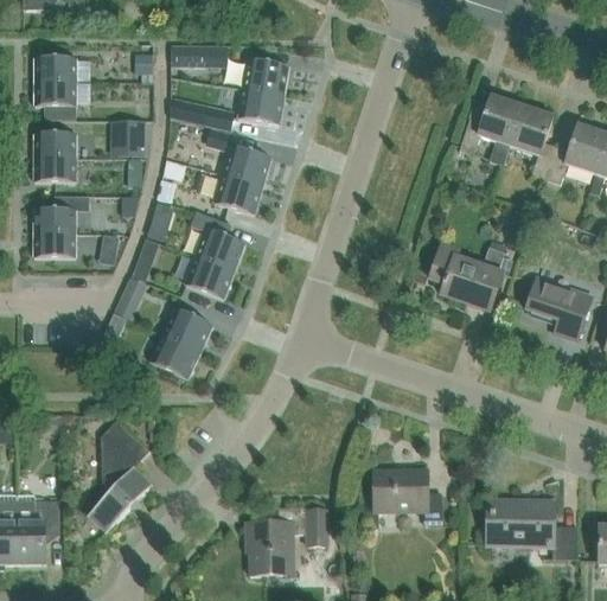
[(171,45),(171,64),(193,64),(193,45),(171,45)]
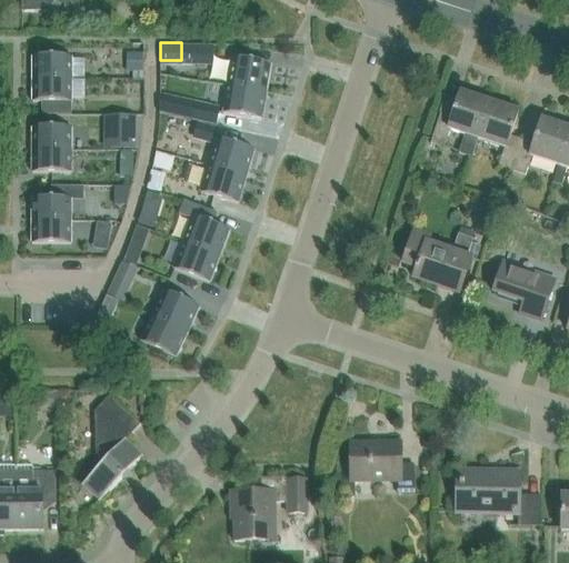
[(130,49),(130,68),(142,68),(142,49),(130,49)]
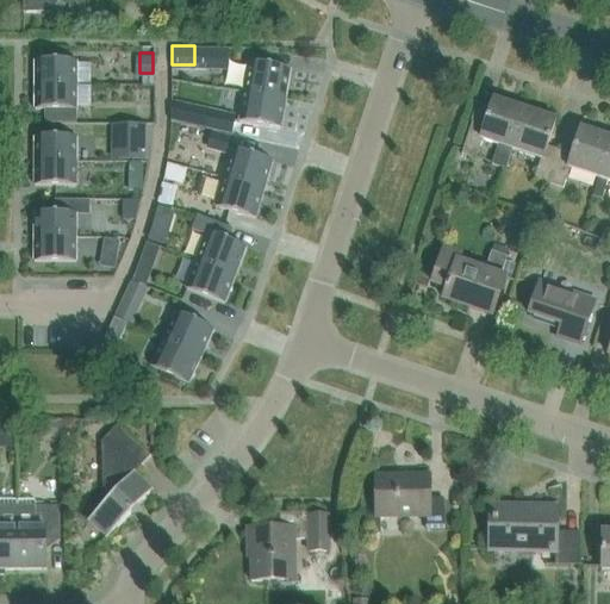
[(35,81),(76,81),(76,57),(35,57),(35,81)]
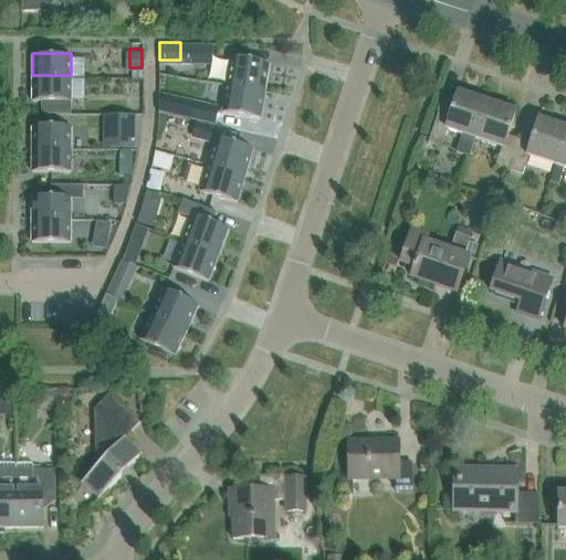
[(227,82),(264,88),(269,61),(231,54),(227,82)]
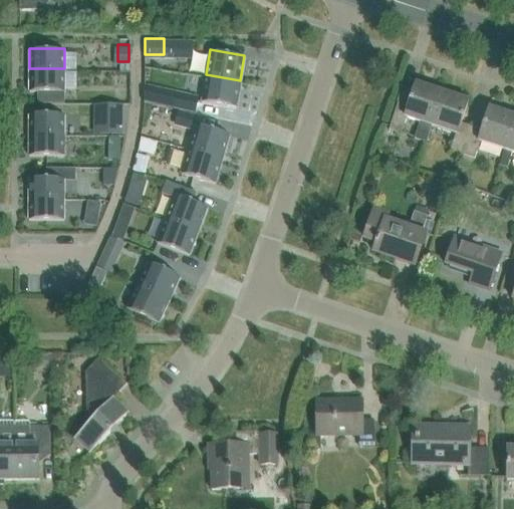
[(64,89),(64,68),(29,68),(29,88),(37,88),(37,100),(64,100),(64,89)]
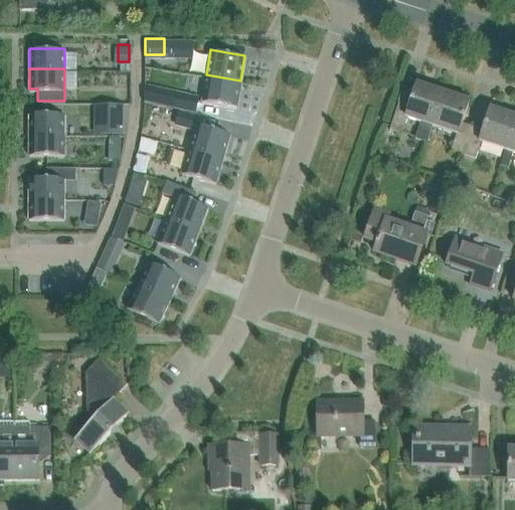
[(240,80),(206,74),(201,100),(236,105),(240,80)]
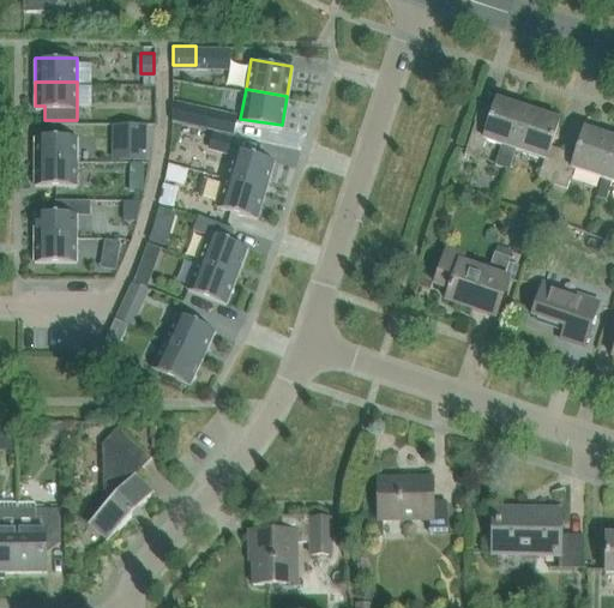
[(495,95),(493,103),(479,98),(473,116),(474,118),(463,150),(477,155),(485,134),(503,140),(495,161),(509,164),(516,144),(528,106),(495,95)]
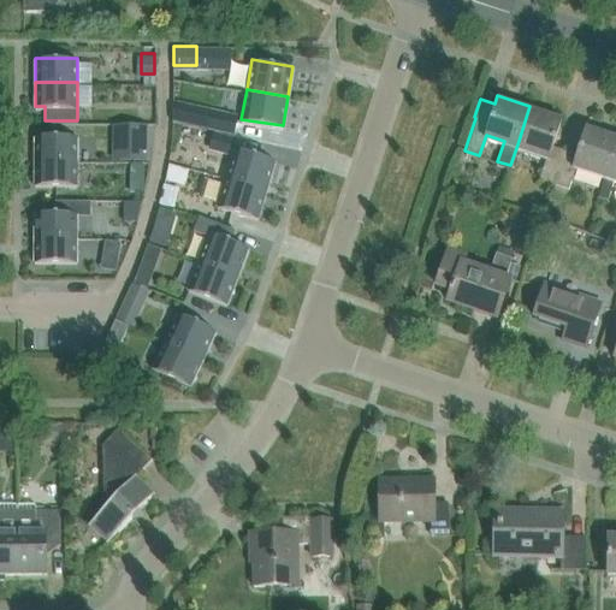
[(196,104),(193,123),(234,131),(237,112),(196,104)]
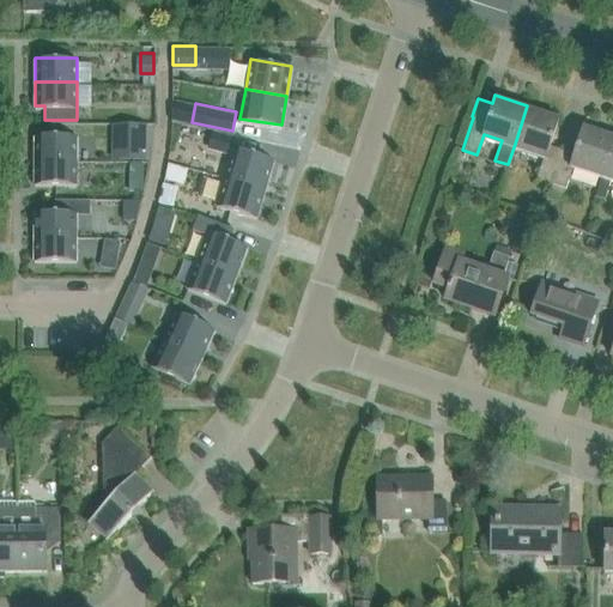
[(536,175),(552,180),(563,146),(550,141),(558,115),(527,105),(515,144),(544,155),(536,175)]
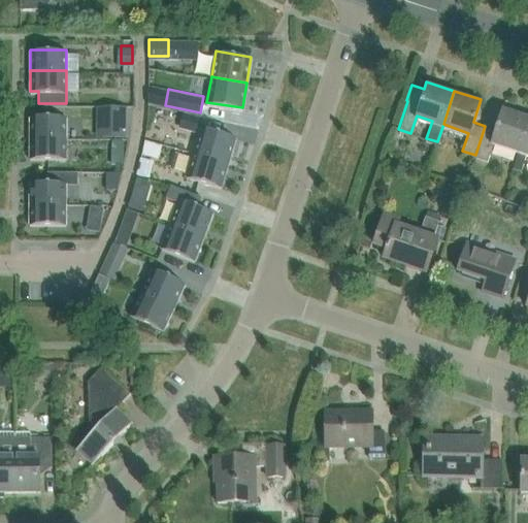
[(495,129),(485,126),(475,155),(487,159),(493,140),(519,150),(527,120),(527,116),(502,107),(495,129)]
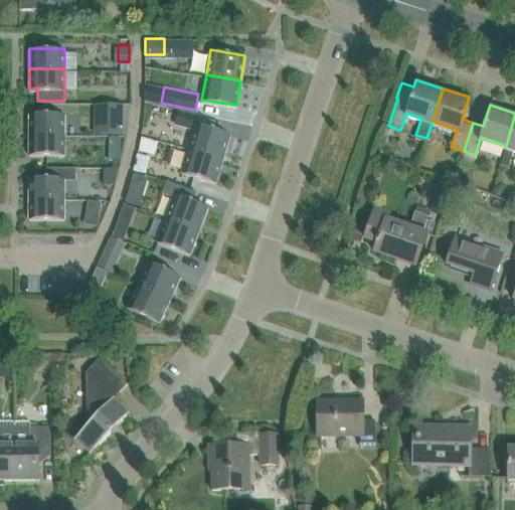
[(178,108),(174,120),(191,125),(194,113),(178,108)]
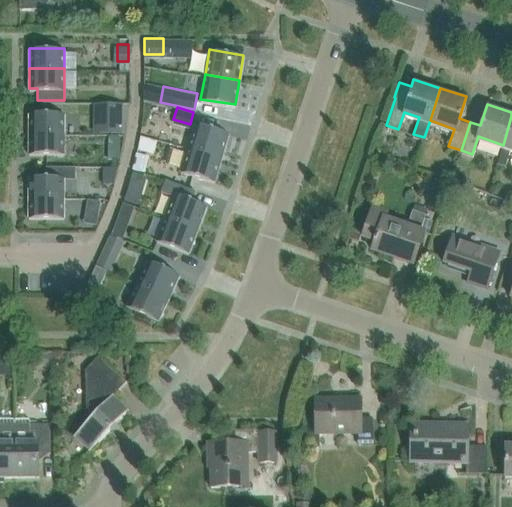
[(29,132),(64,132),(64,112),(29,112),(29,132)]
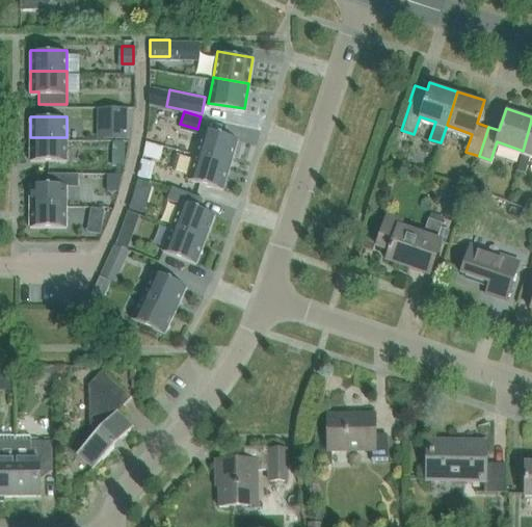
[(103,116),(103,135),(126,135),(126,116),(103,116)]
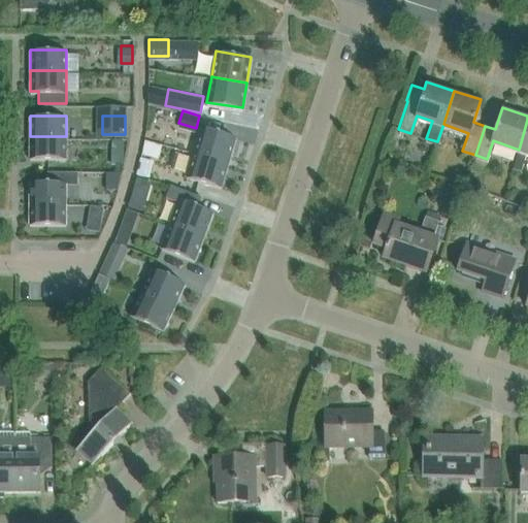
[(527,120),(519,150),(513,166),(522,169),(527,153),(527,152),(527,120)]
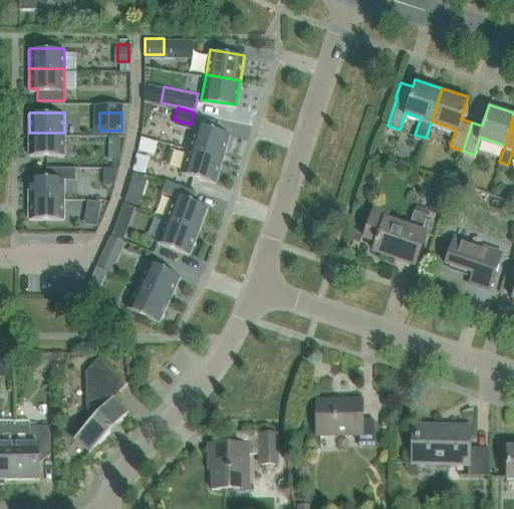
[(188,147),(222,157),(229,133),(195,122),(188,147)]
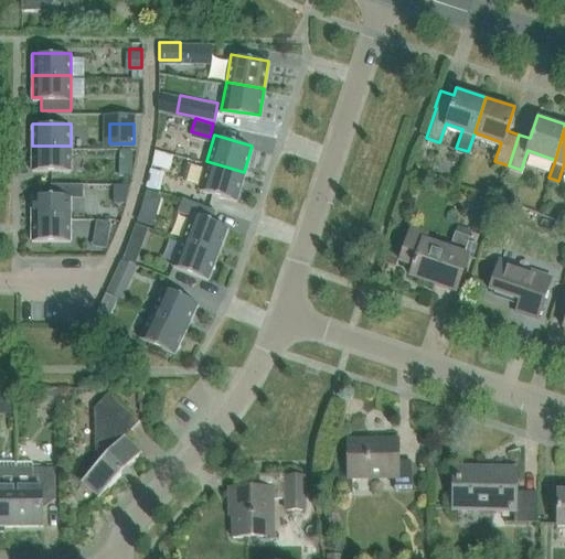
[(71,146),(32,146),(31,168),(71,168),(71,146)]
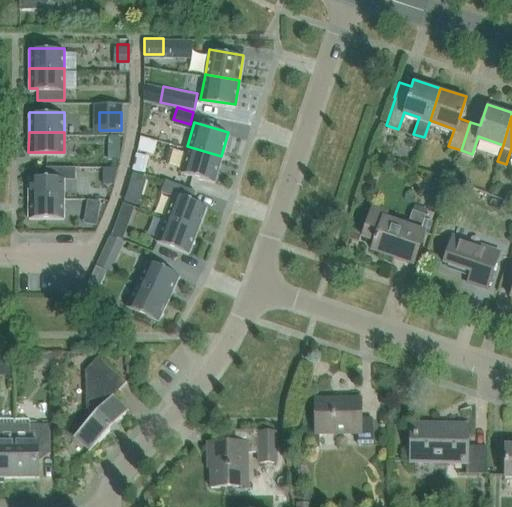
[(110,133),(110,146),(119,146),(119,134),(110,133)]
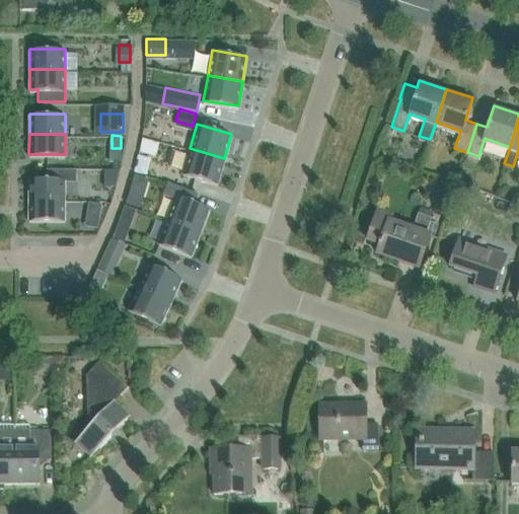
[(190,148),(182,172),(217,182),(224,158),(190,148)]
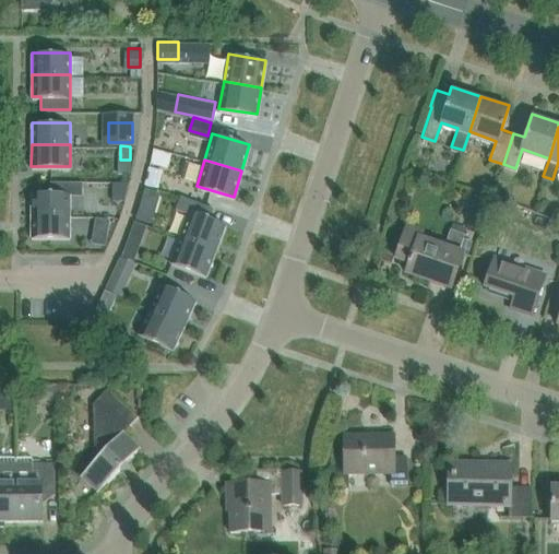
[(149,165),(145,181),(156,184),(161,168),(149,165)]
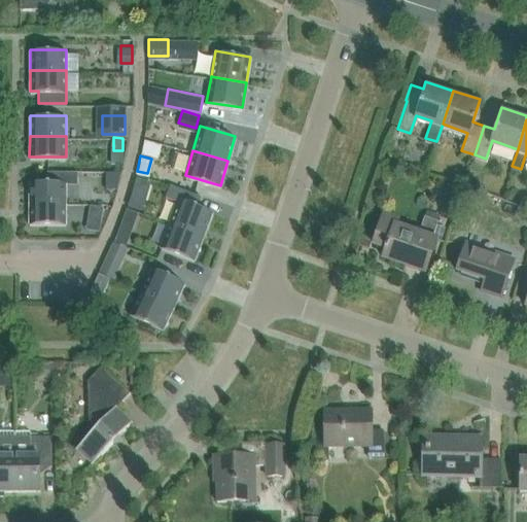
[(29,181),(29,202),(65,202),(66,169),(47,169),(47,181),(29,181)]
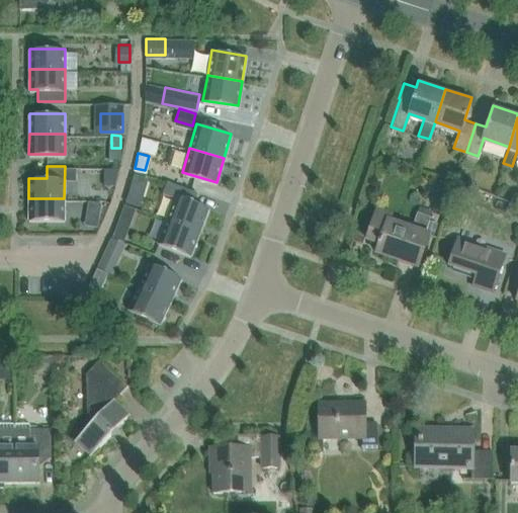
[(118,167),(104,167),(104,183),(114,183),(118,167)]
